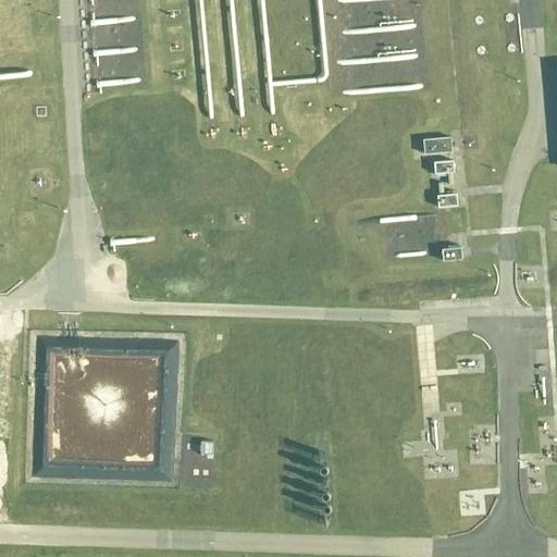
[(452,137),(423,139),(425,155),(453,152),(452,137)]
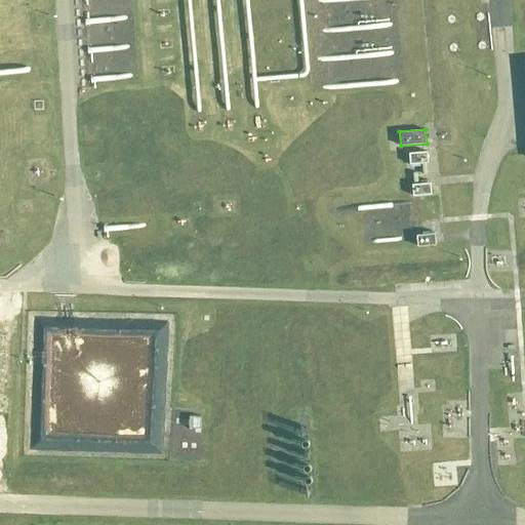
[(428,152),(410,153),(410,164),(428,162),(428,152)]
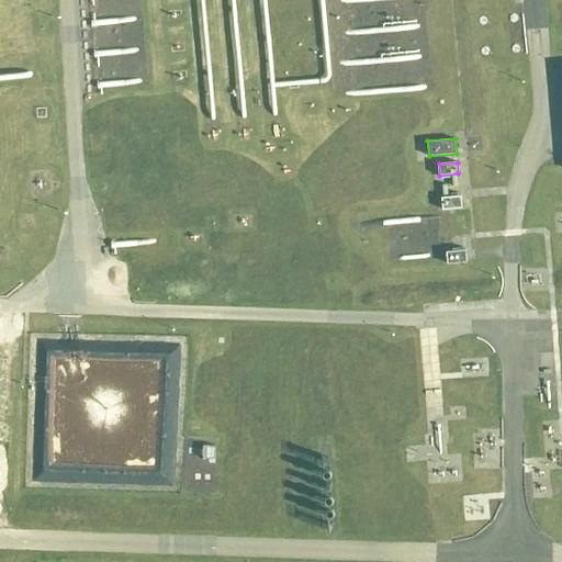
[(460,195),(441,197),(442,209),(461,206),(460,195)]
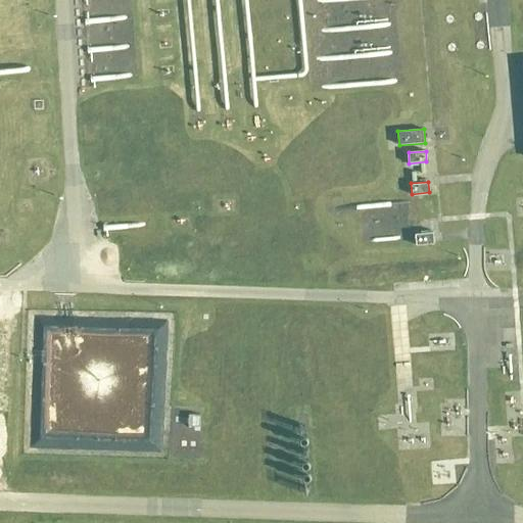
[(415,234),(416,245),(434,244),(434,233),(415,234)]
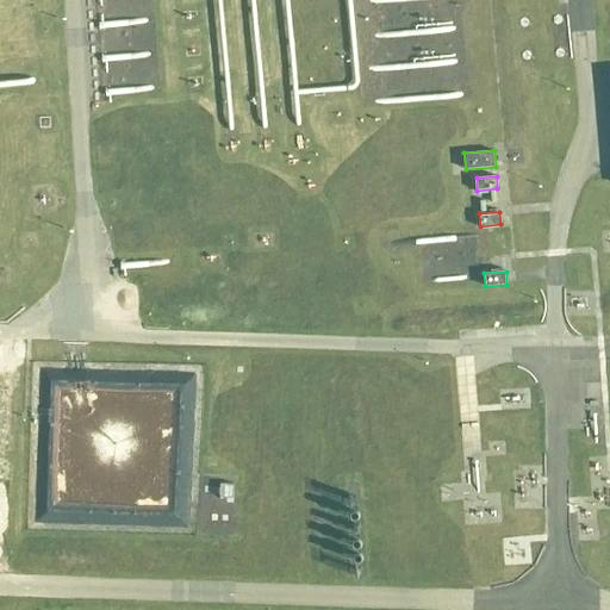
[(111,431),(109,464),(137,466),(141,434),(111,431)]
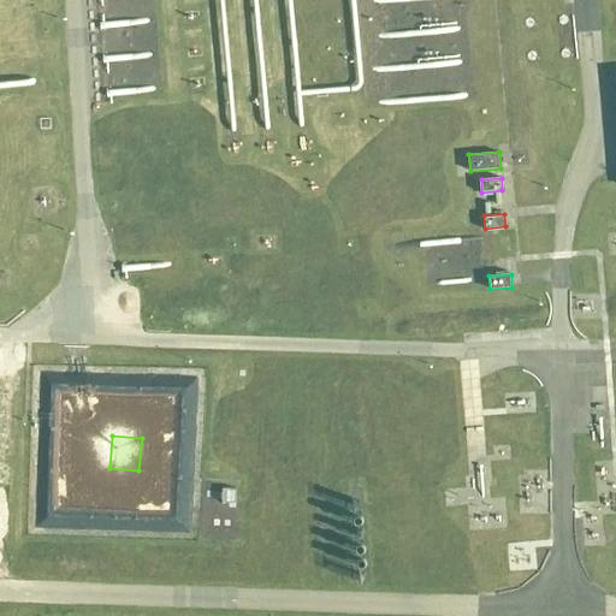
[(237,489),(223,487),(223,505),(237,505),(237,489)]
